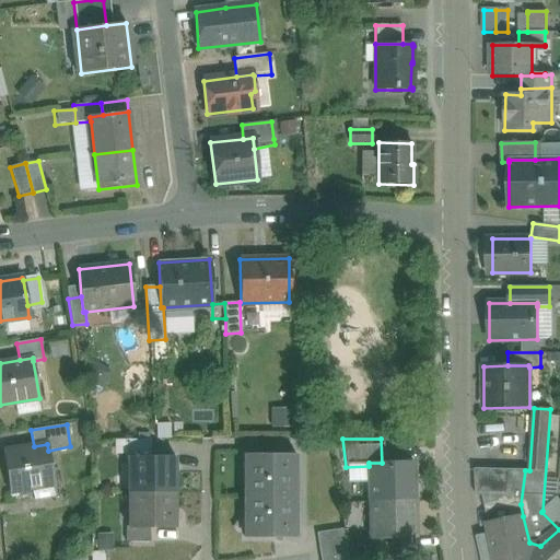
[(150,441),(117,440),(117,454),(126,454),(150,454),(150,441)]
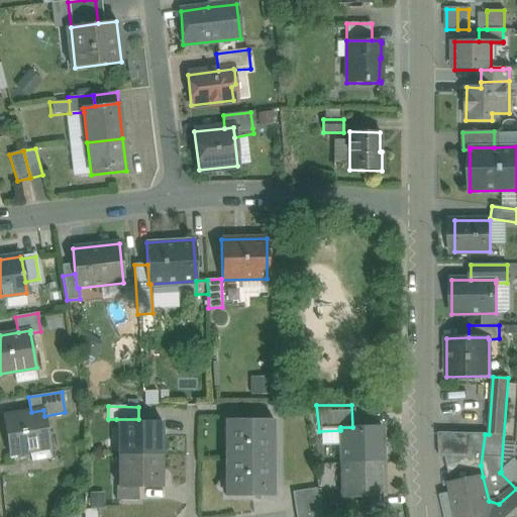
[(31,412),(3,417),(9,454),(29,450),(48,447),(49,447),(44,416),(43,410),(31,412)]
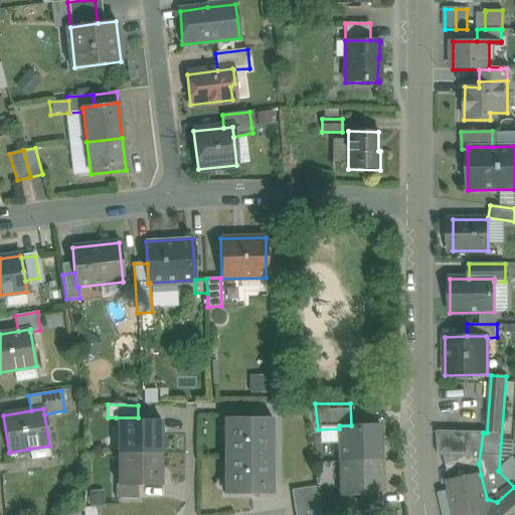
[(272,419),(223,419),(224,494),(272,494),(272,419)]
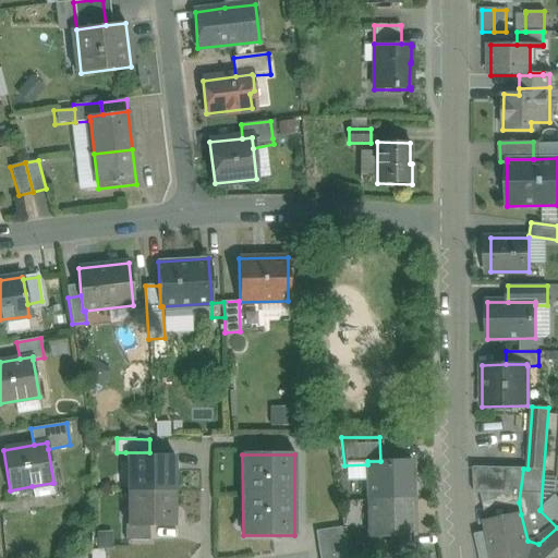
[(174,456),(125,456),(125,458),(128,458),(128,490),(174,490),(173,458),(176,458),(174,456)]
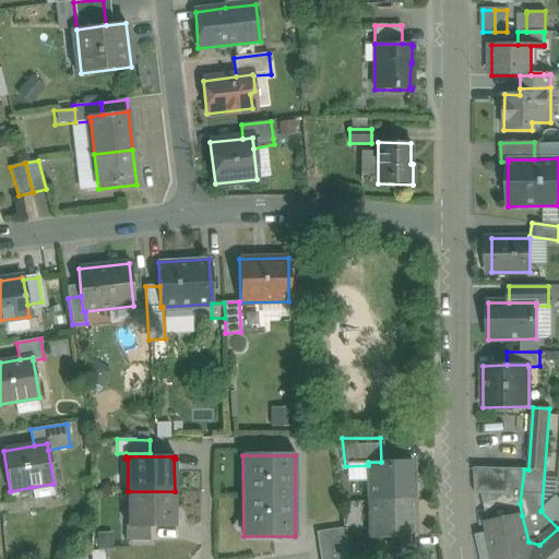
[(381,462),(368,462),(368,465),(369,501),(414,499),(413,461),(381,462)]
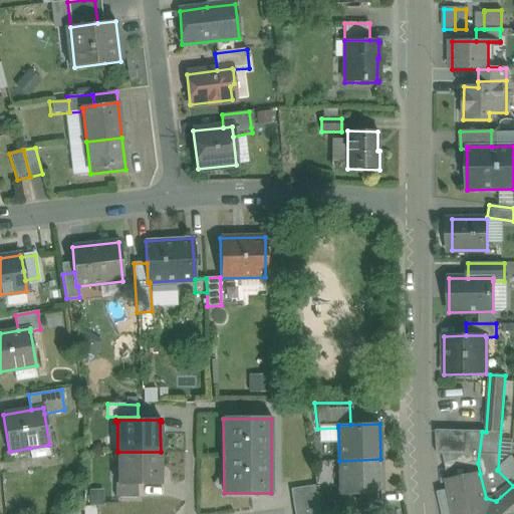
[(473,431),(436,431),(437,455),(443,455),(471,455),(473,431)]
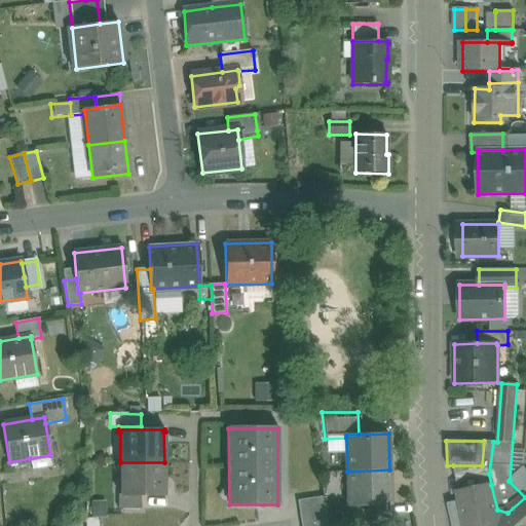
[(482,465),(453,465),(457,481),(489,474),(493,442),(484,441),(482,465)]
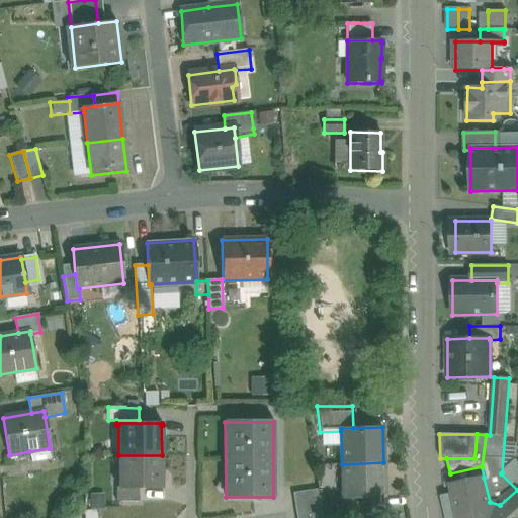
[(49,448),(29,451),(30,460),(50,457),(49,448)]
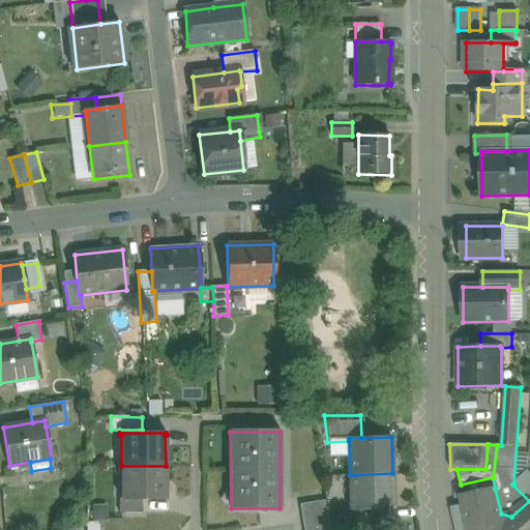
[(166,466),(121,466),(121,498),(125,498),(125,500),(142,500),(167,500),(167,498),(166,498),(166,466)]
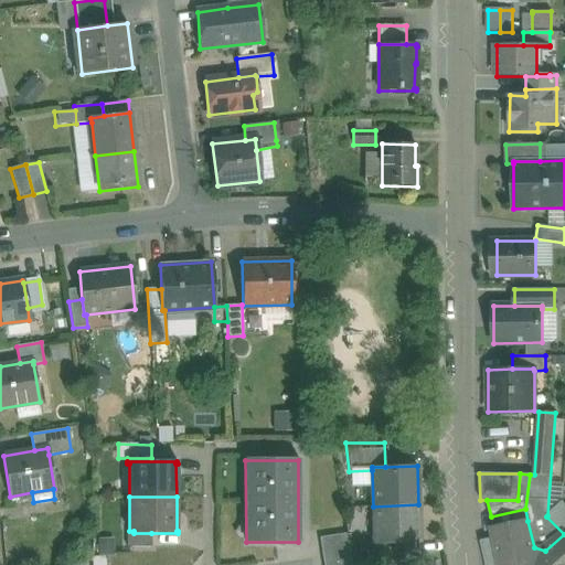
[(564,503),(563,501),(547,515),(546,516),(564,534),(564,535),(564,503)]
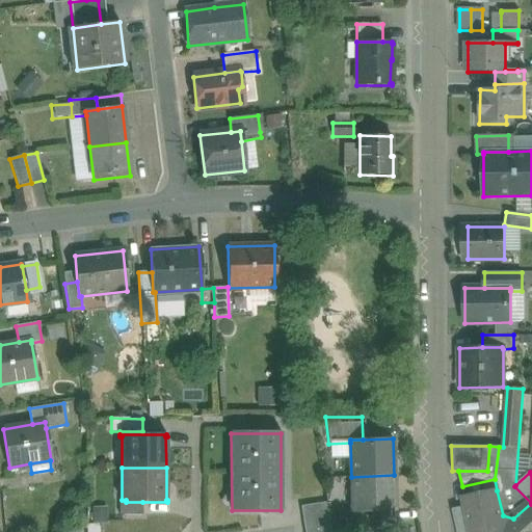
[(394,475),(351,477),(352,511),(352,512),(364,512),(394,511),(394,475)]
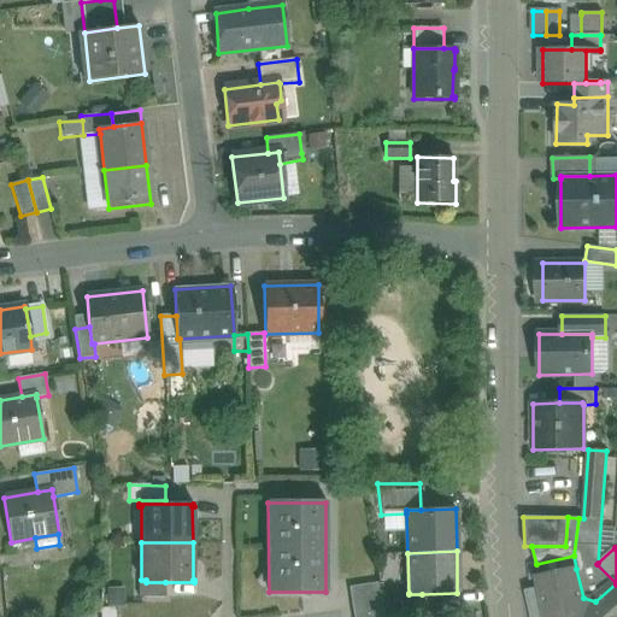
[(574,556),(536,564),(539,588),(576,569),(574,556)]
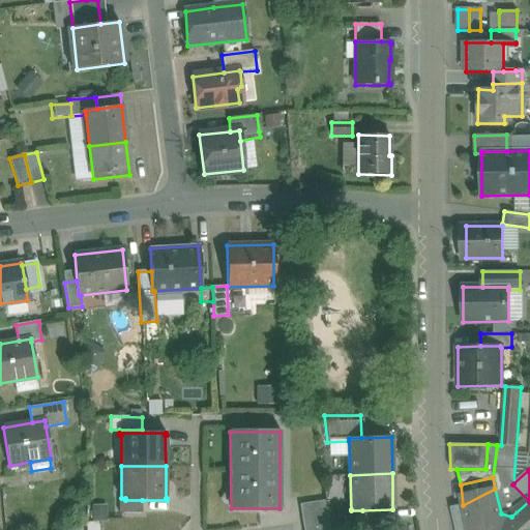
[(529,501),(511,517),(501,513),(495,489),(463,505),(467,529),(529,529),(529,502),(529,501)]
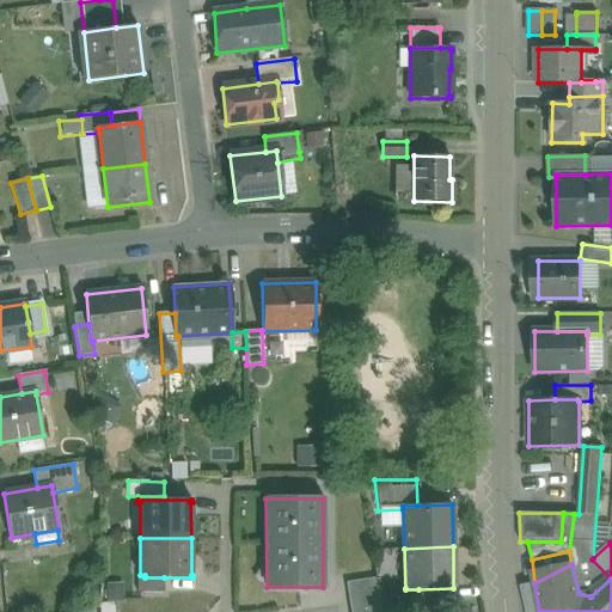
[(164,577),(145,577),(145,575),(140,575),(138,575),(138,593),(164,593),(164,577)]
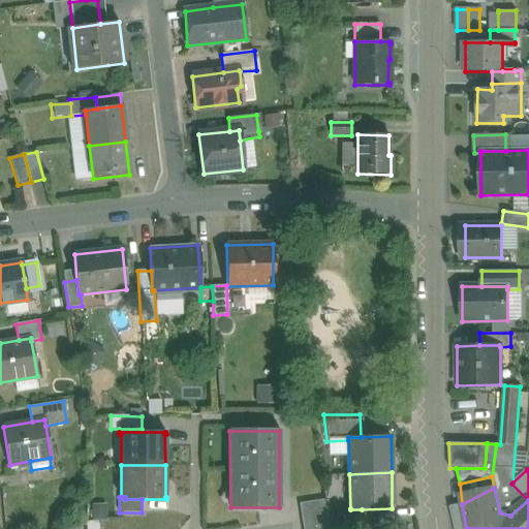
[(329,528),(323,500),(300,504),(303,528),(329,528)]
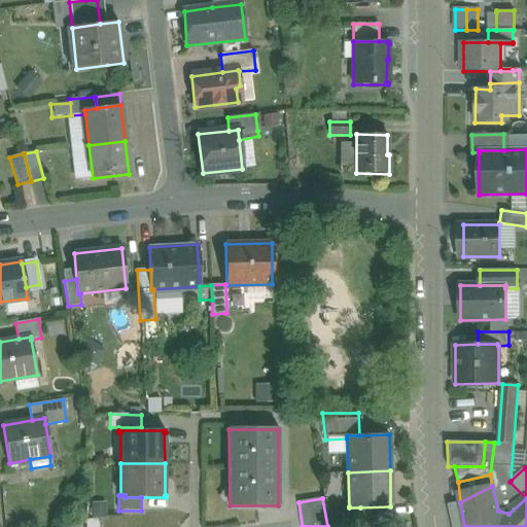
[(464,526),(460,502),(450,505),(454,526),(464,526)]
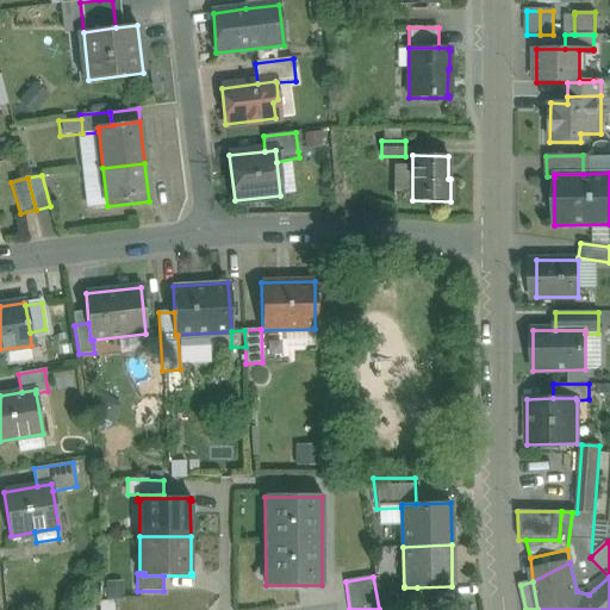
[(417,587),(404,587),(404,586),(387,586),(388,603),(417,602),(417,587)]
